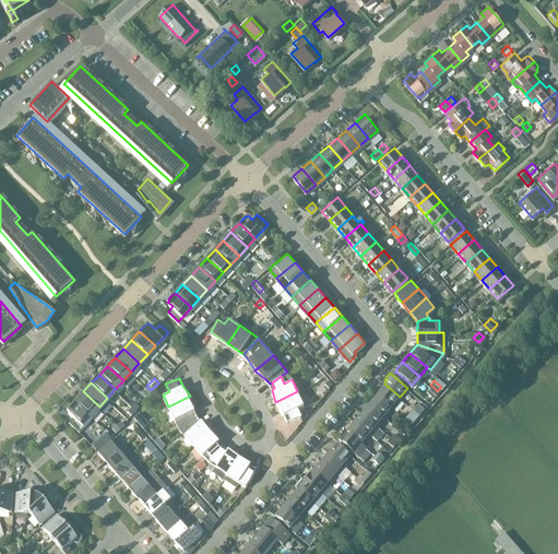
[(384,384),(377,392),(392,405),(400,397),(384,384)]
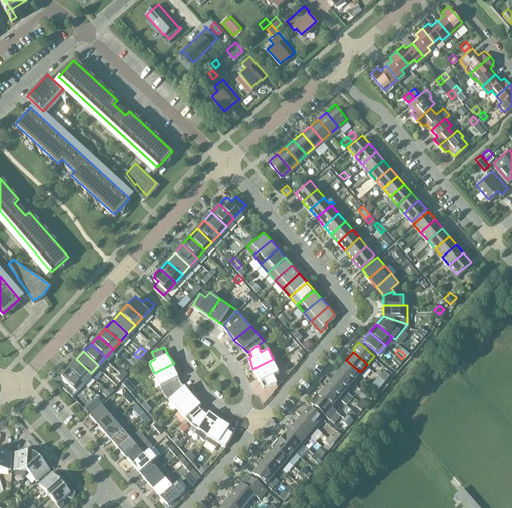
[(395,353),(392,357),(398,363),(401,359),(399,356),(395,353)]
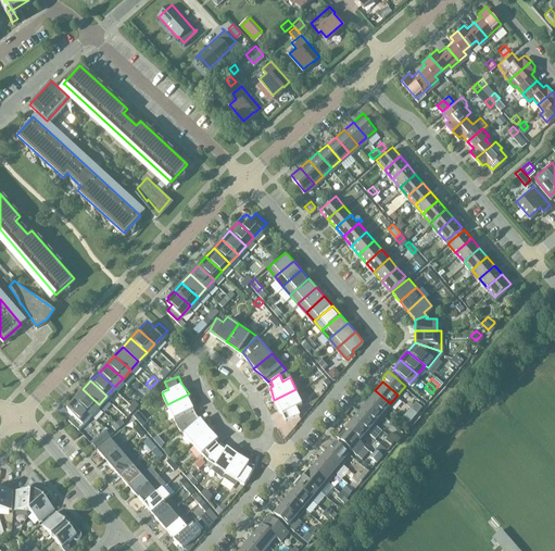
[(83,389),(75,398),(90,413),(99,404),(83,389)]
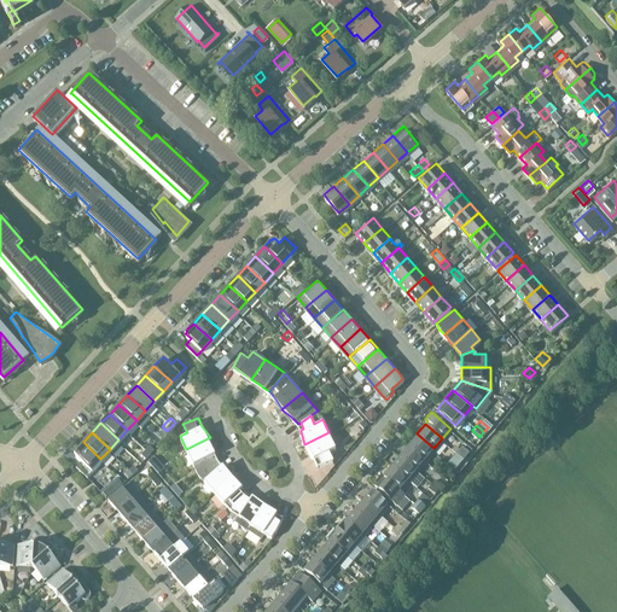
[(329,432),(304,444),(313,455),(316,464),(332,458),(327,449),(335,446),(329,432)]
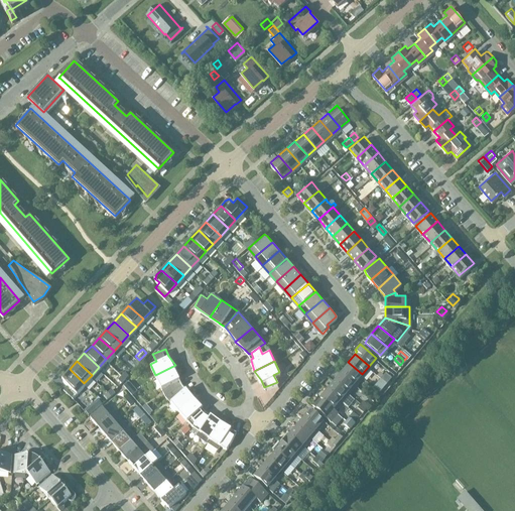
[(348,362),(341,370),(355,383),(362,374),(348,362)]
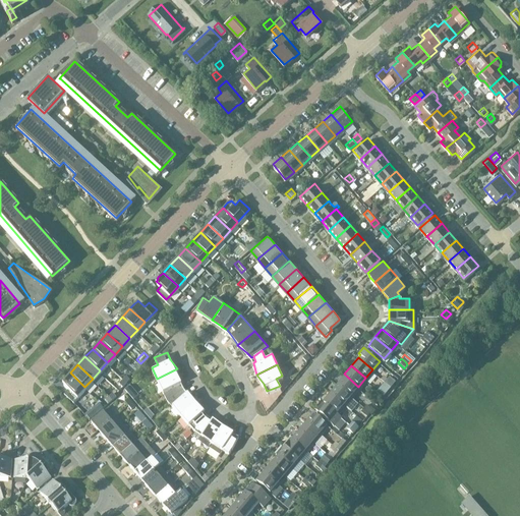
[(157,379),(166,397),(183,386),(180,380),(177,368),(157,379)]
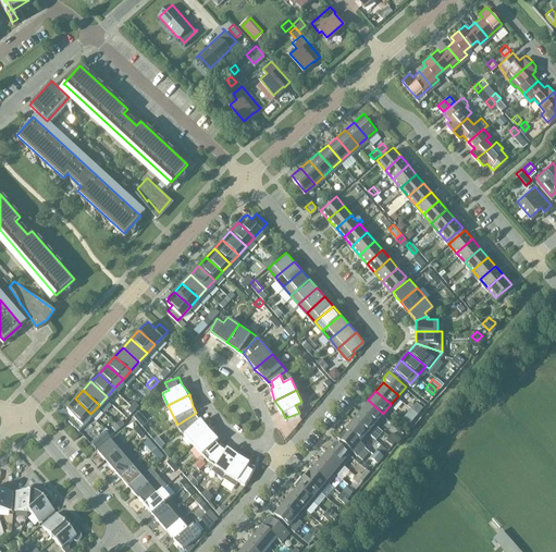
[(90,414),(75,399),(70,404),(68,408),(72,413),(68,418),(78,427),(90,414)]
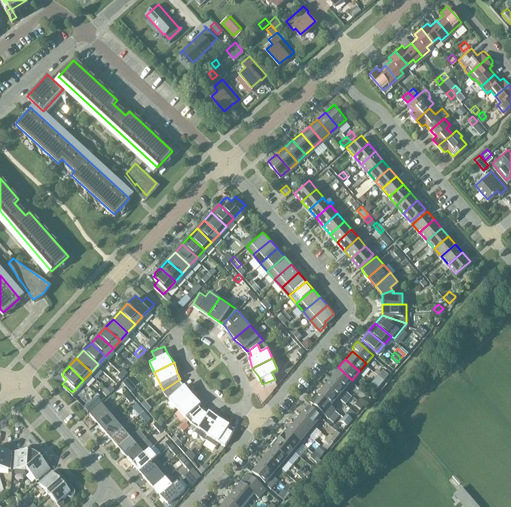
[(381,366),(376,372),(383,377),(388,371),(381,366)]
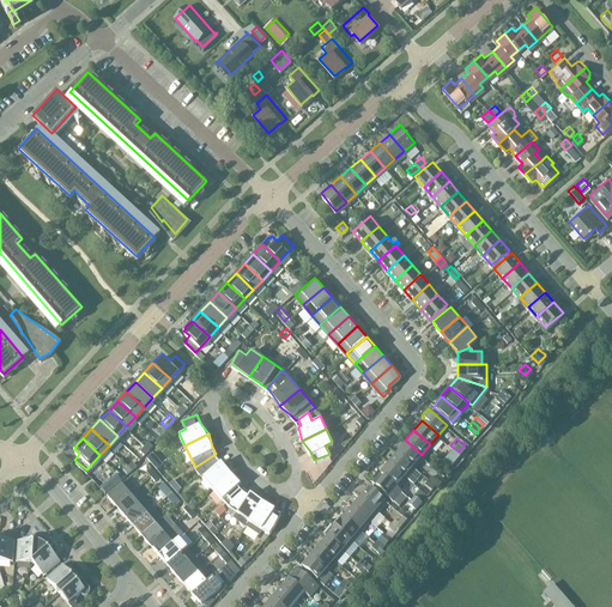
[(405,439),(397,450),(413,465),(422,455),(405,439)]
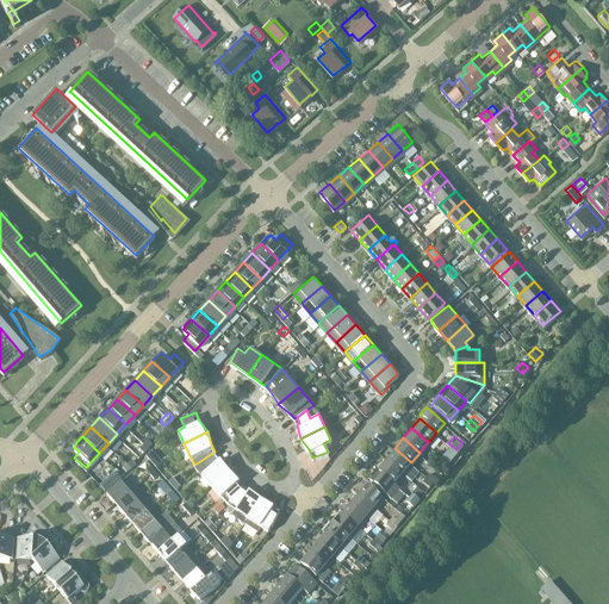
[(442,454),(446,458),(448,459),(457,449),(448,443),(440,453),(442,454)]
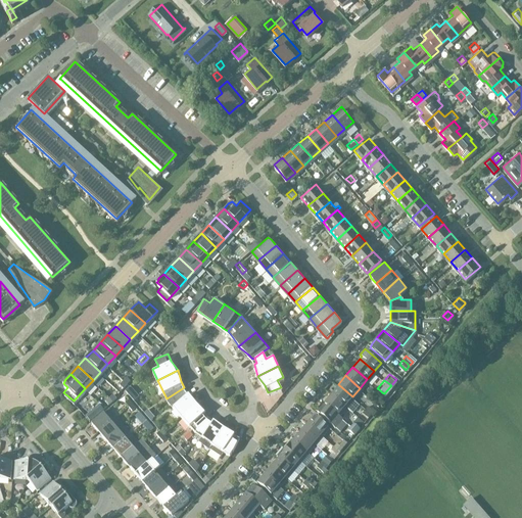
[(338,384),(331,392),(345,405),(352,396),(338,384)]
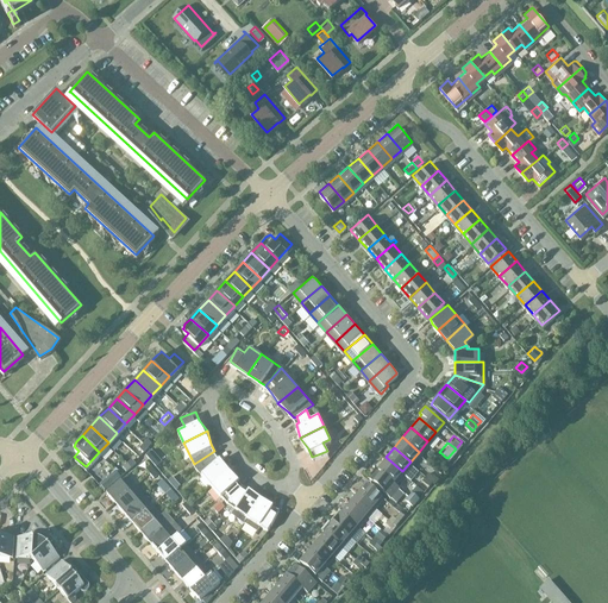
[(214,451),(194,464),(201,472),(208,481),(211,483),(230,465),(219,457),(219,456),(214,451)]
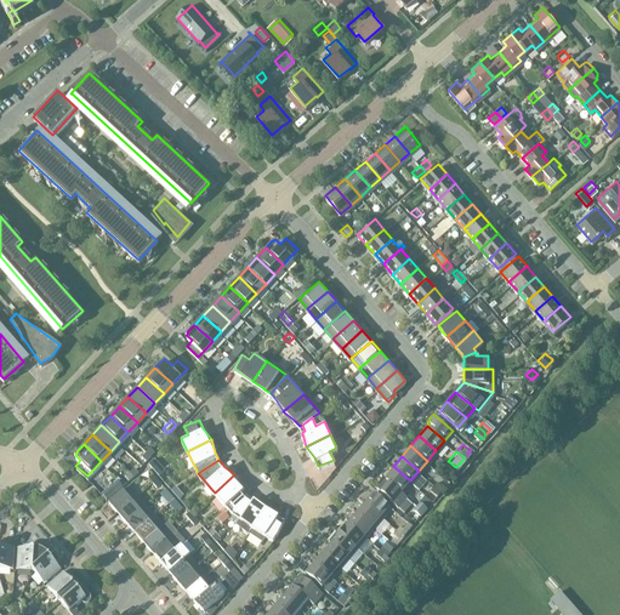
[(393,466),(385,476),(403,490),(410,480),(393,466)]
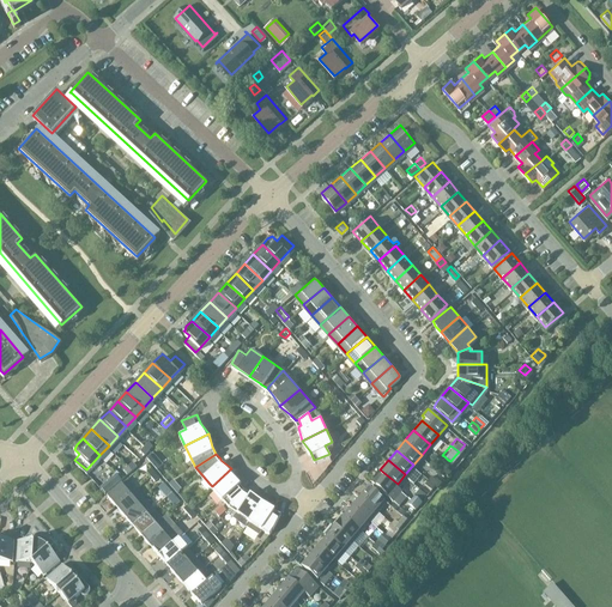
[(212,486),(228,504),(244,486),(238,480),(232,471),(231,468),(212,486)]
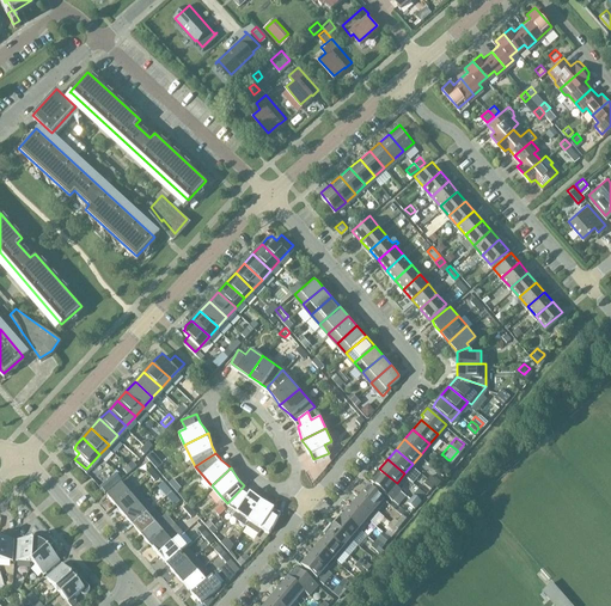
[(397,483),(379,469),(371,479),(391,497),(401,487),(397,483)]
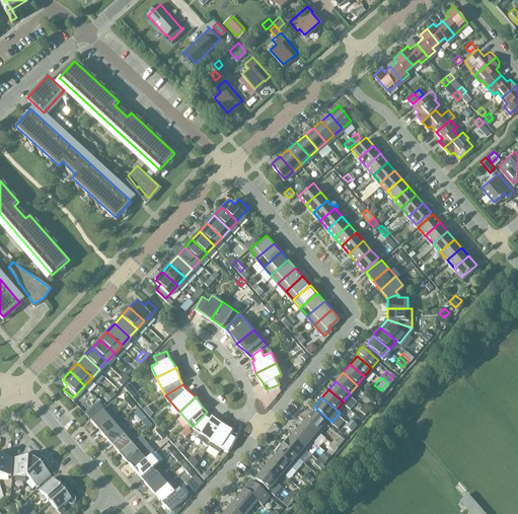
[(364,399),(362,404),(365,407),(367,408),(369,410),(373,406),(369,402),(368,402),(364,399)]
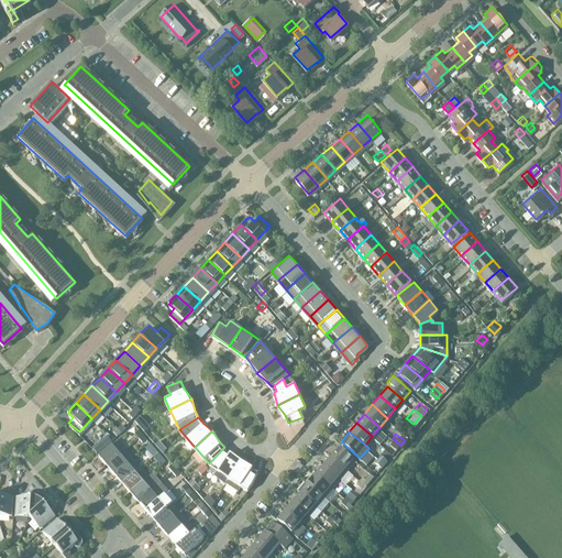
[(98,452),(106,462),(124,446),(117,436),(98,452)]
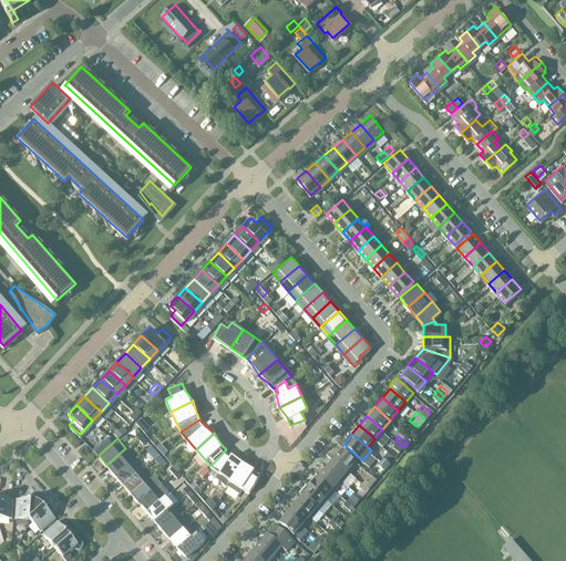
[(99,440),(91,446),(95,452),(103,446),(99,440)]
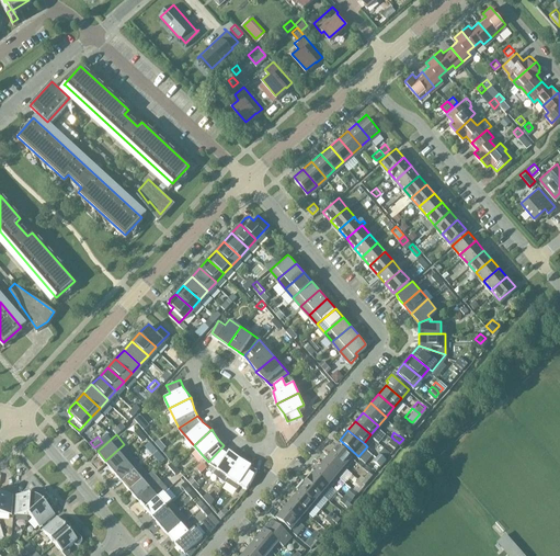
[(391,437),(388,440),(392,443),(395,445),(397,441),(395,440),(391,437)]
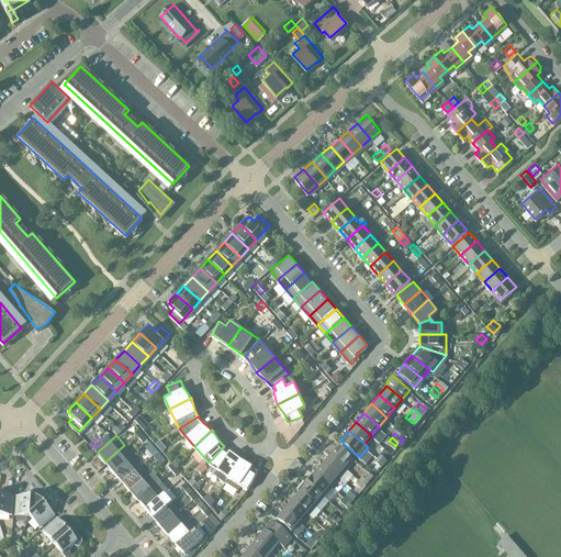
[(337,443),(329,453),(346,466),(354,457),(337,443)]
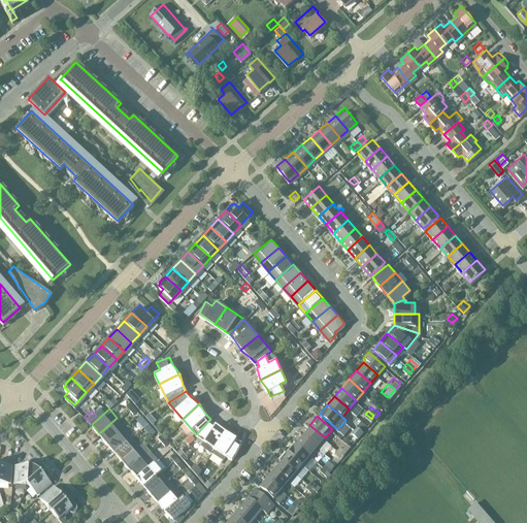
[(99,433),(106,442),(124,426),(117,418),(99,433)]
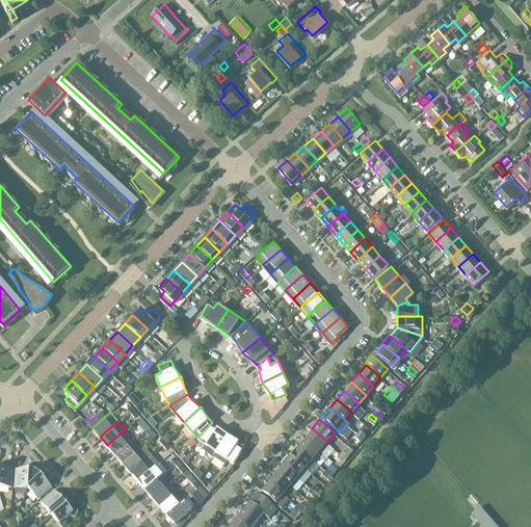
[(213,454),(229,430),(228,430),(217,426),(212,422),(197,438),(207,444),(204,448),(213,454)]
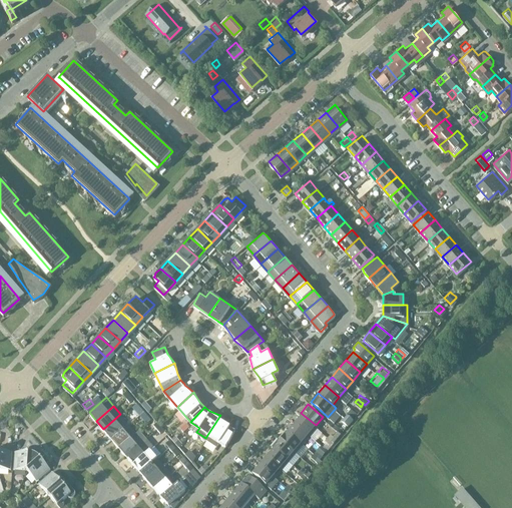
[(346,412),(344,415),(347,418),(350,420),(352,417),(350,415),(346,412)]
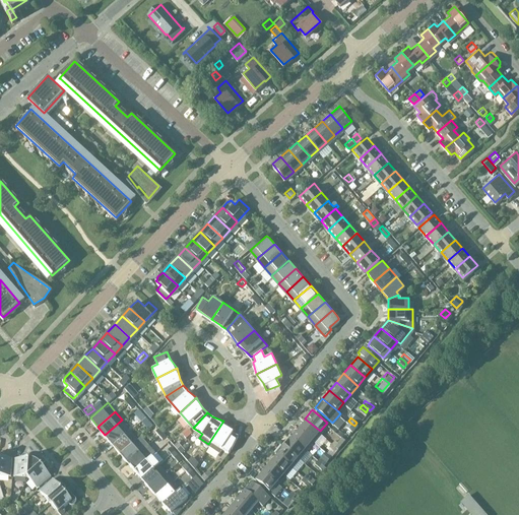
[(305,419),(298,427),(313,439),(320,431),(305,419)]
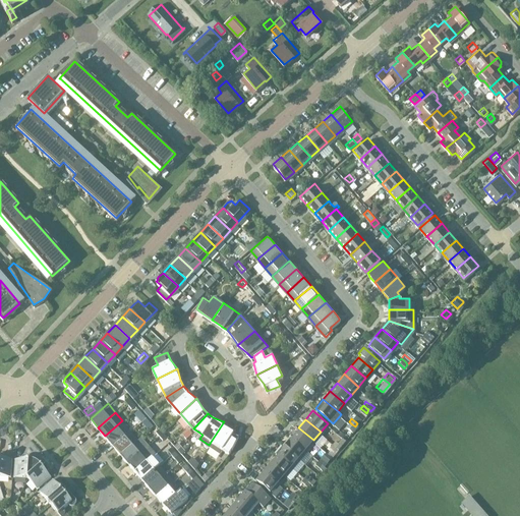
[(105,436),(112,444),(129,428),(122,420),(105,436)]
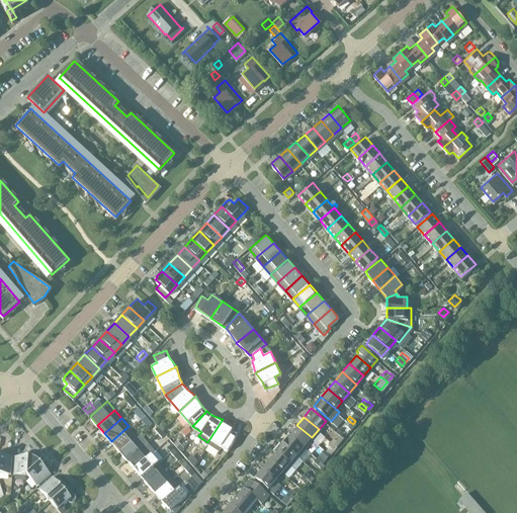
[(223,419),(207,442),(218,449),(221,445),(227,449),(231,443),(237,431),(231,427),(223,420),(223,419)]
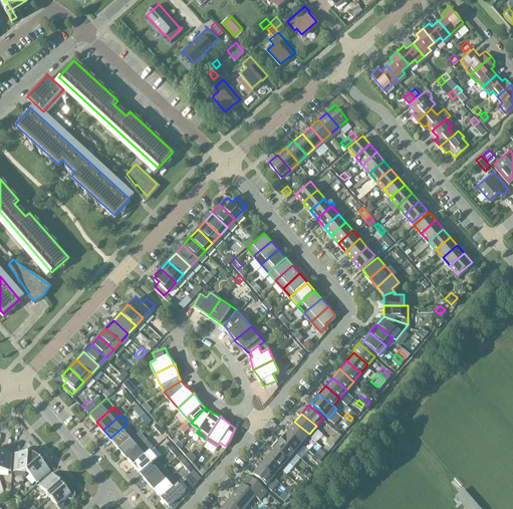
[(344,416),(341,419),(345,422),(347,424),(350,421),(347,419),(344,416)]
